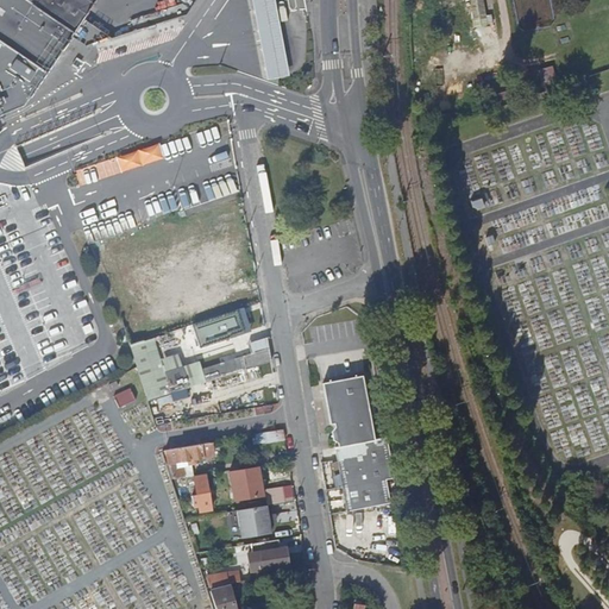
[(0,0),(0,119),(25,108),(75,36),(98,0),(0,0)]
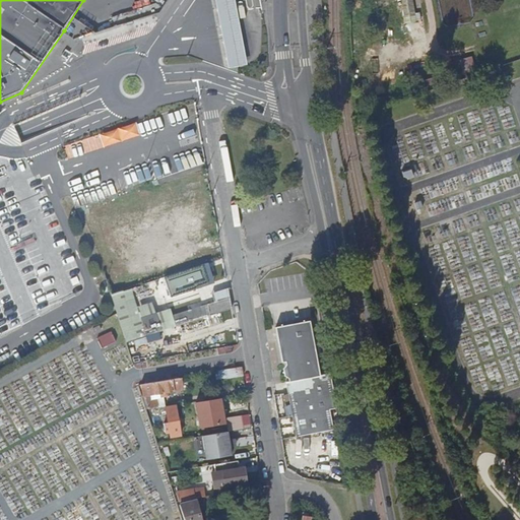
[(234,69),(247,67),(235,0),(214,0),(214,2),(228,67),(234,69)]
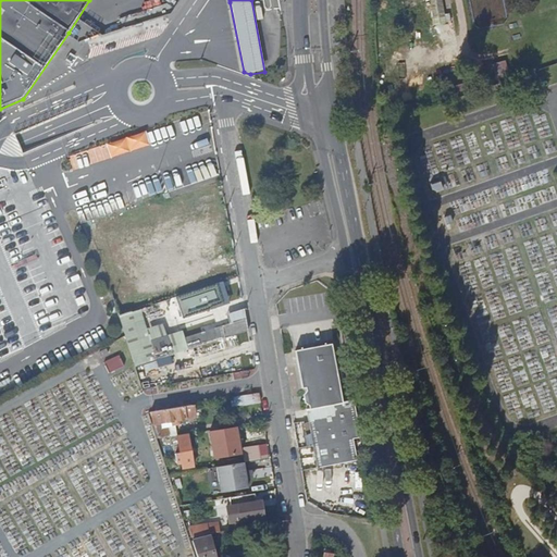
[(432,0),(433,22),(444,22),(444,0),(432,0)]
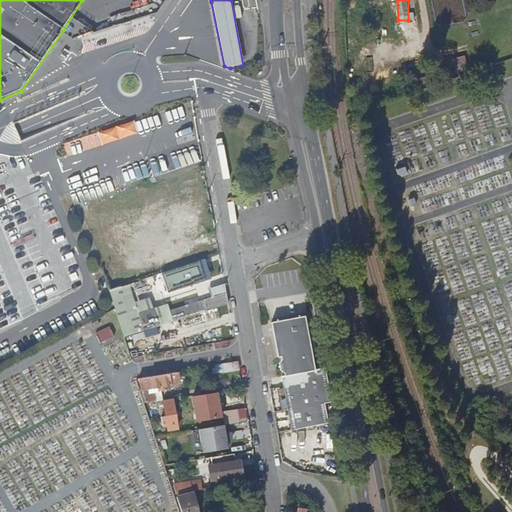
[(98,131),(103,145),(140,132),(135,119),(98,131)]
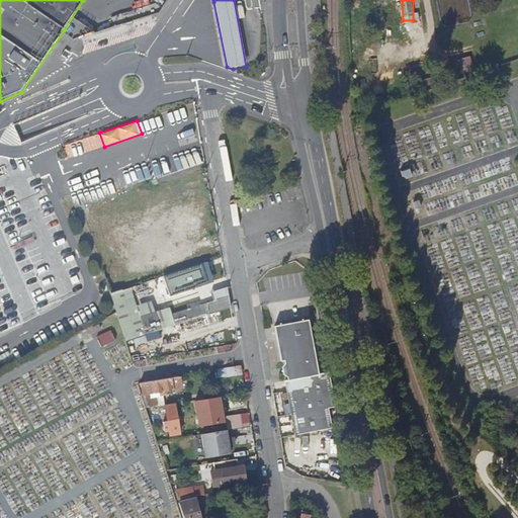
[(128,266),(147,259),(151,268),(164,263),(159,249),(148,253),(142,238),(127,243),(132,255),(125,257),(128,266)]
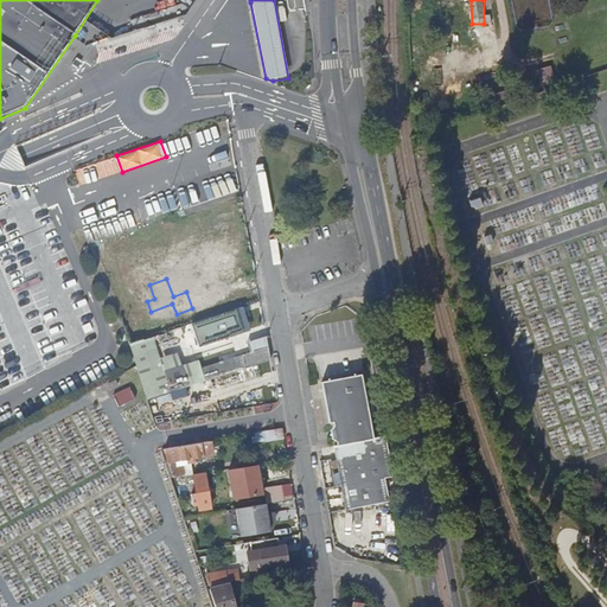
[(250,352),(193,371),(198,383),(270,359),(266,334),(248,342),(250,352)]
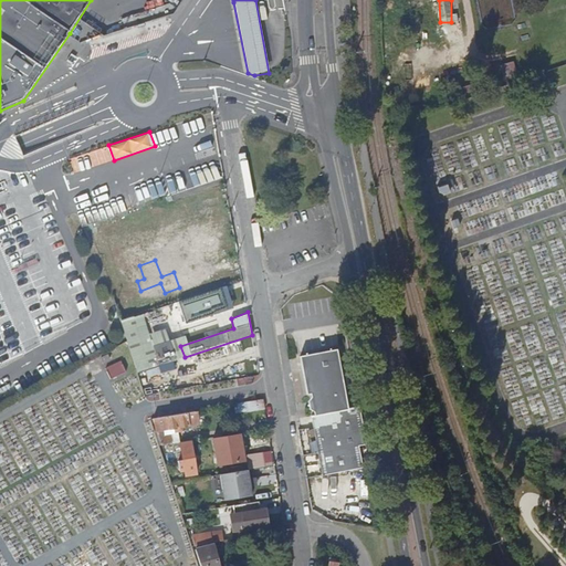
[(159,366),(153,346),(149,335),(144,321),(143,316),(137,318),(136,316),(122,321),(127,341),(138,373),(159,366)]
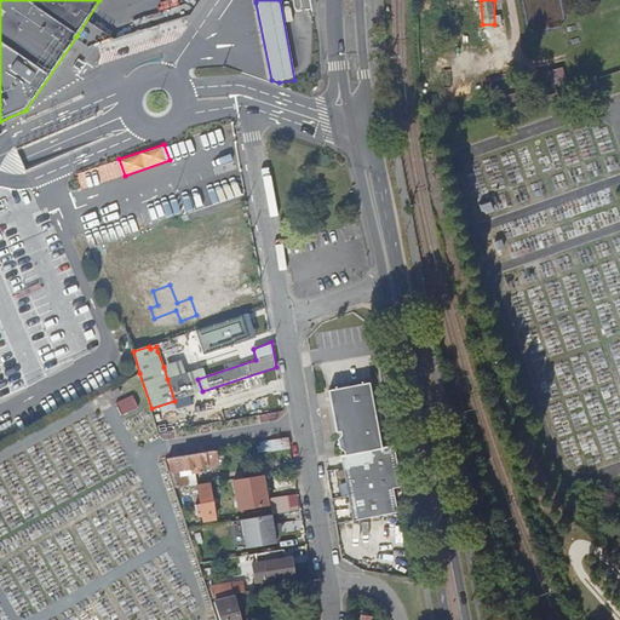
[(167,379),(187,373),(183,361),(164,367),(167,379)]
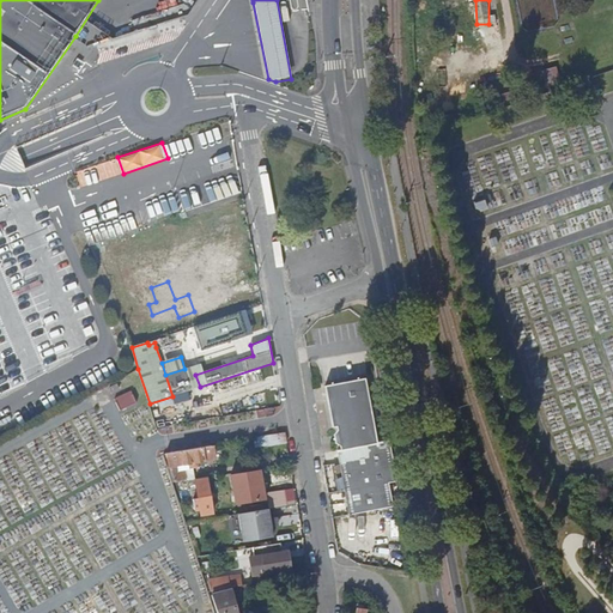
[(200,387),(195,375),(193,366),(184,369),(192,389),(200,387)]
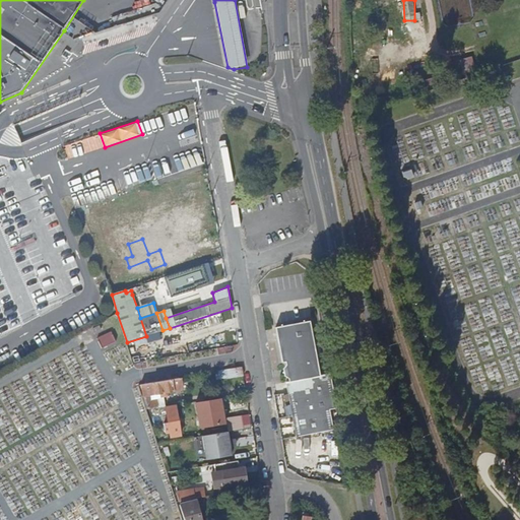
[(163,330),(156,313),(140,318),(146,336),(163,330)]
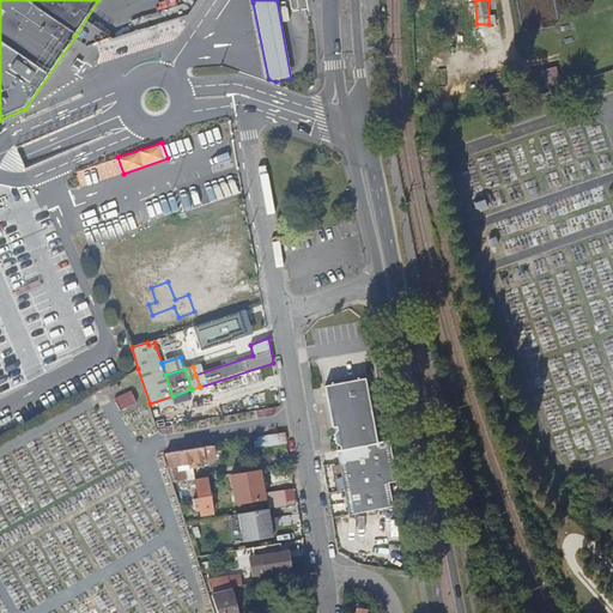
[(398,481),(389,439),(381,442),(366,378),(327,386),(335,428),(339,426),(344,449),(340,450),(353,515),(382,508),(383,515),(393,513),(389,499),(396,497),(393,483),(398,481)]
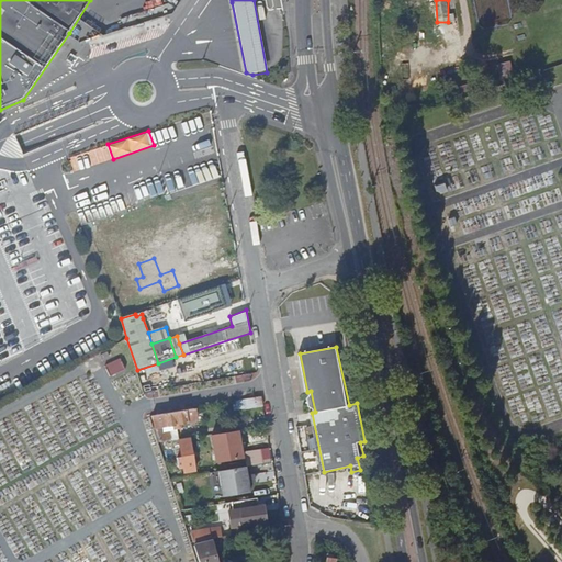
[(120,359),(104,367),(110,377),(125,369),(120,359)]
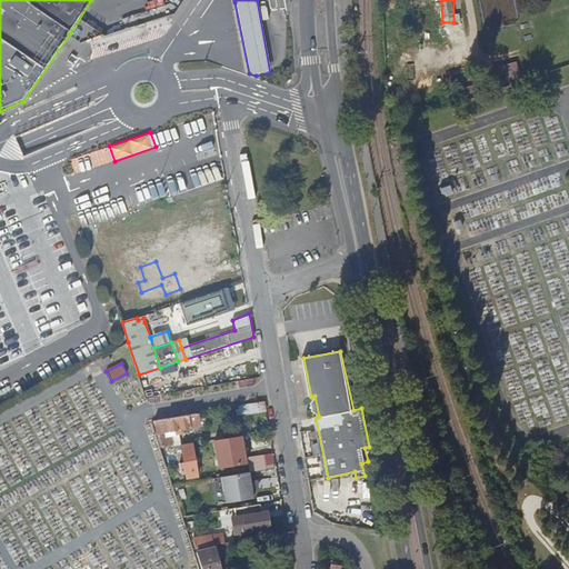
[(185,363),(168,368),(170,377),(187,371),(185,363)]
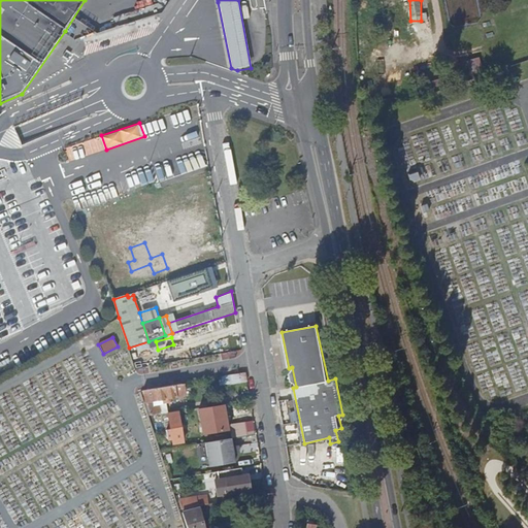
[(188,349),(176,352),(178,360),(191,356),(188,349)]
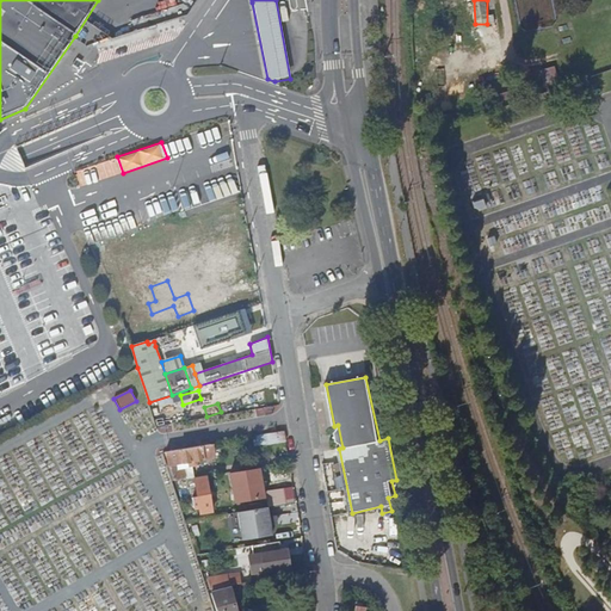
[(267,433),(269,440),(269,443),(287,440),(284,431),(267,433)]
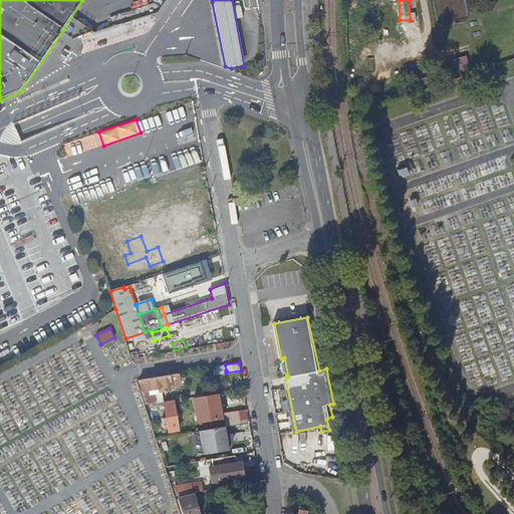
[(215,372),(226,370),(225,364),(213,366),(215,372)]
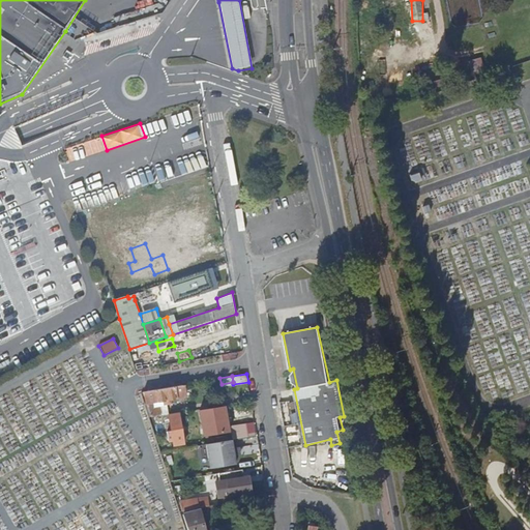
[(151,416),(160,414),(158,407),(154,408),(153,403),(164,401),(165,406),(167,405),(173,404),(172,400),(186,396),(184,385),(144,392),(151,416)]
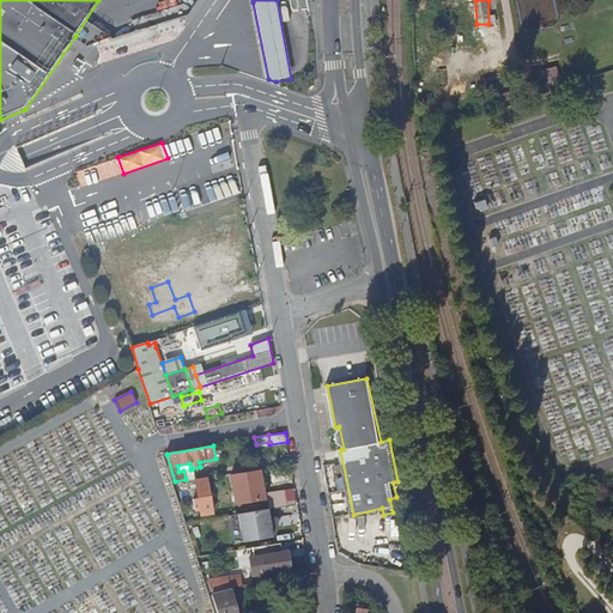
[(193,480),(195,480),(193,468),(190,469),(189,463),(177,466),(178,472),(183,471),(186,479),(186,481),(193,480)]
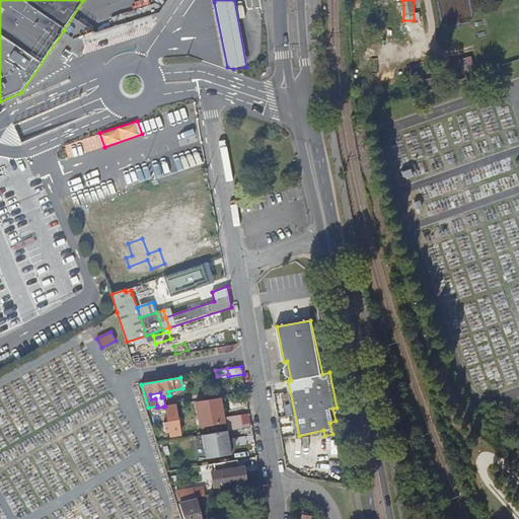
[(199,427),(226,424),(223,396),(196,399),(199,427)]
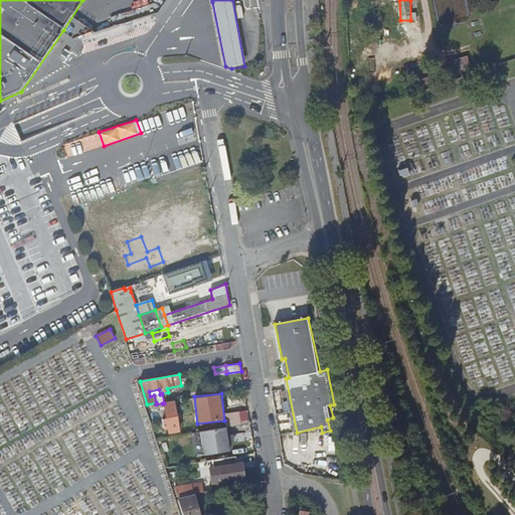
[(166,427),(167,433),(178,431),(174,401),(164,403),(162,403),(165,418),(161,419),(163,427),(166,427)]
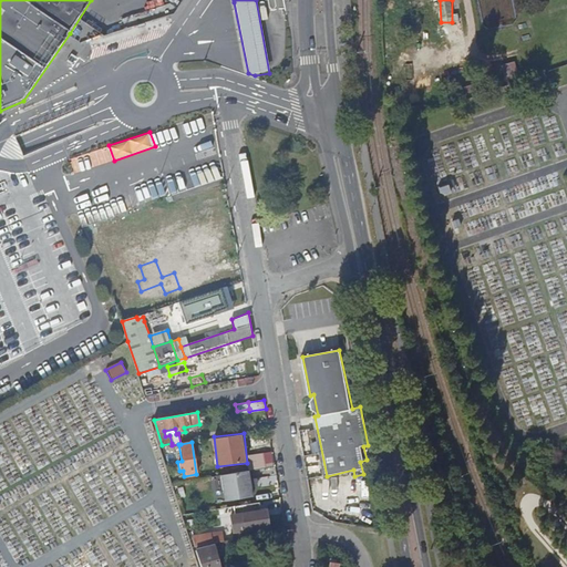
[(185,481),(184,476),(183,471),(179,471),(177,462),(182,461),(178,444),(172,445),(172,443),(162,445),(174,483),(185,481)]
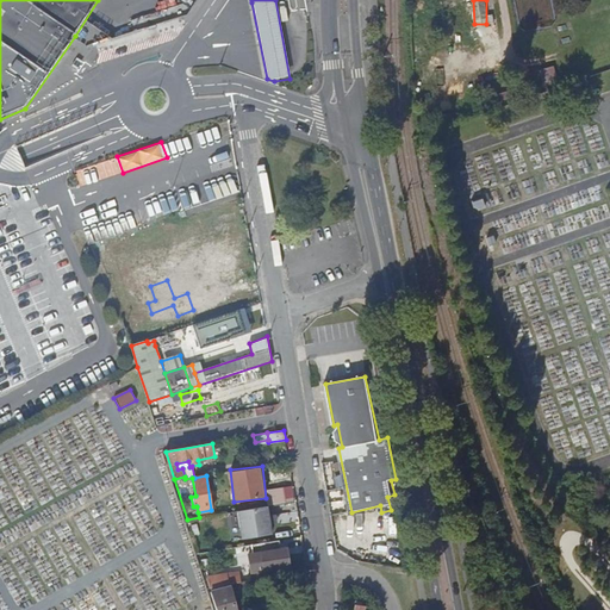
[(280,504),(293,502),(291,487),(277,490),(280,504)]
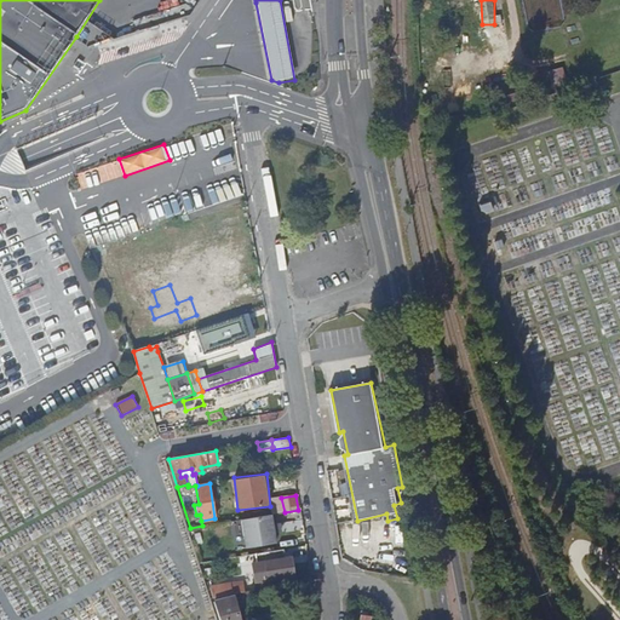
[(271,515),(242,520),(247,547),(276,543),(271,515)]
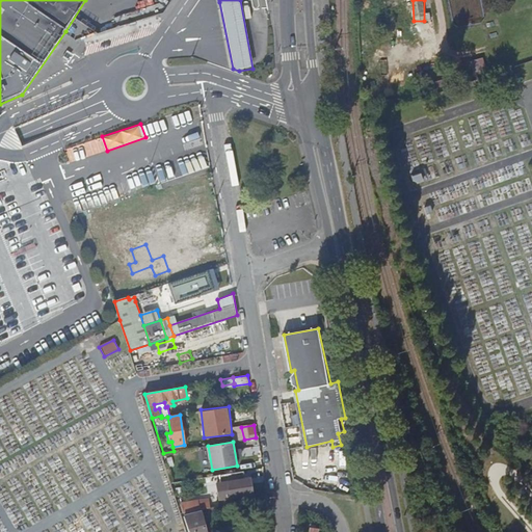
[(232,504),(248,502),(243,471),(227,474),(219,475),(220,483),(216,484),(220,506),(232,504)]
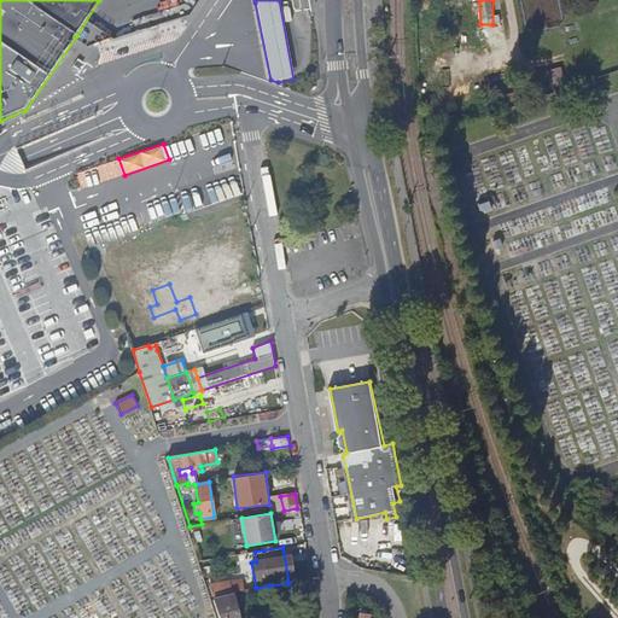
[(243,581),(210,587),(213,595),(244,590),(243,581)]
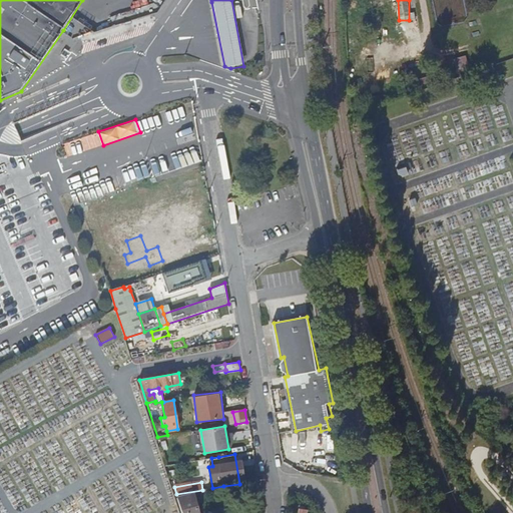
[(198,512),(194,494),(177,498),(182,512),(198,512)]
